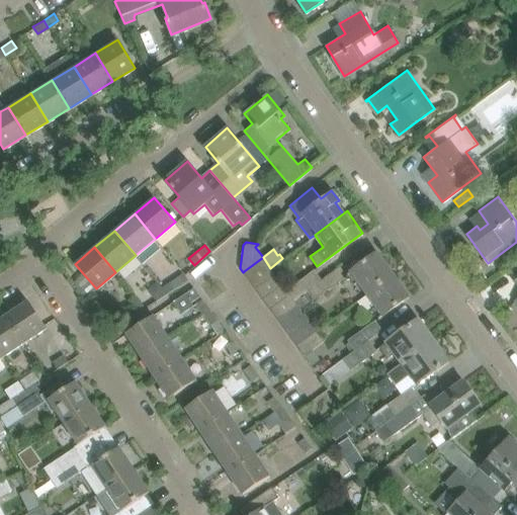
[(366,292),(393,273),(376,251),(346,273),(353,283),(358,280),(366,292)]
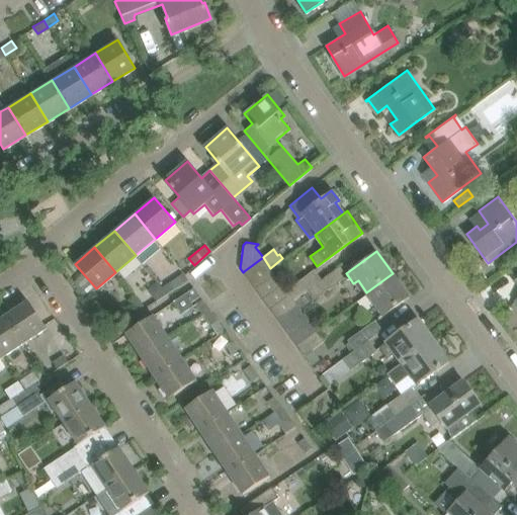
[(252,283),(271,269),(270,268),(263,257),(244,271),(252,283)]
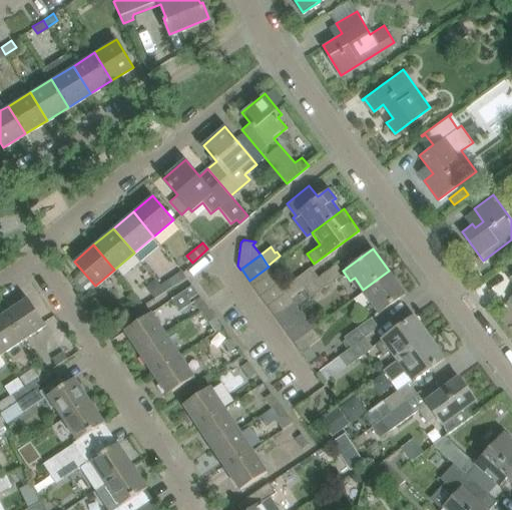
[(334,265),(318,277),(304,287),(311,297),(341,275),(334,265)]
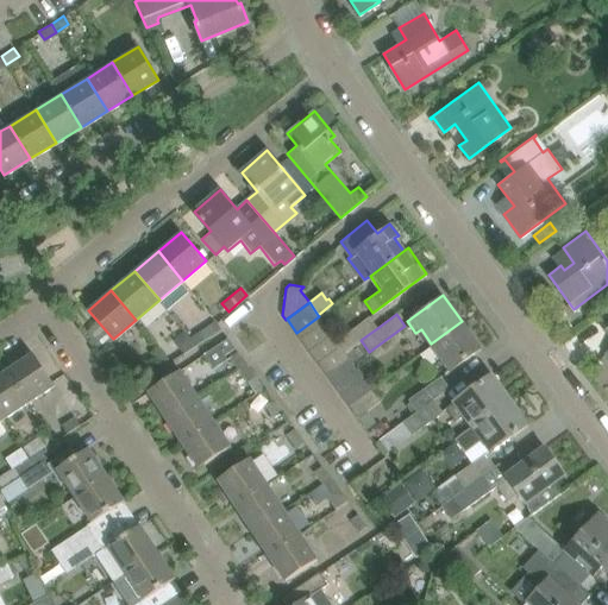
[(307,347),(330,331),(319,316),(296,333),(307,347)]
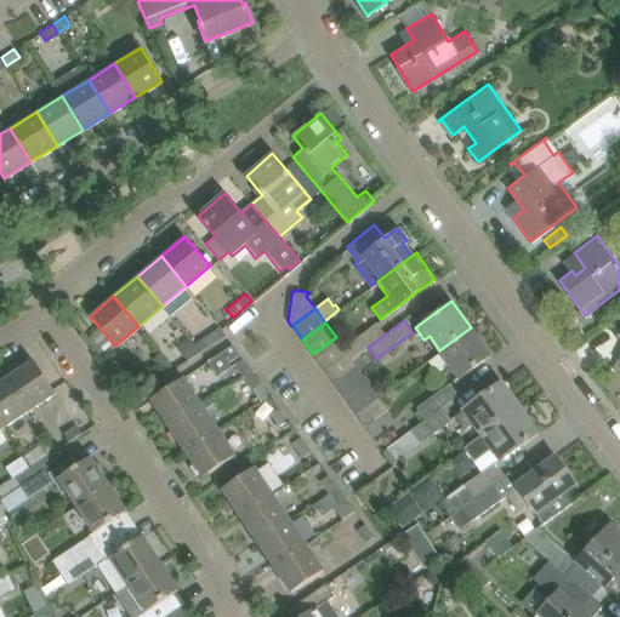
[(368,347),(385,335),(376,323),(343,347),(346,350),(352,359),(368,347)]
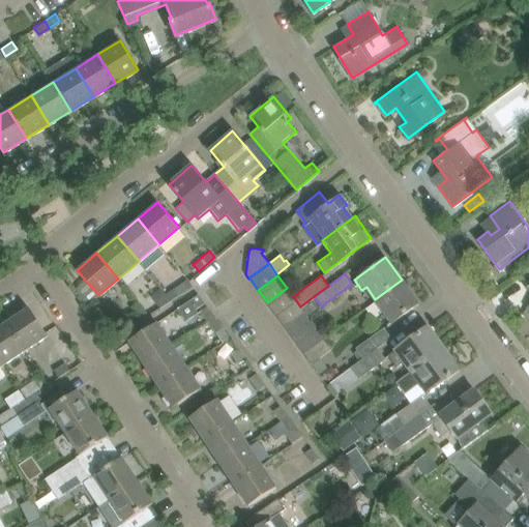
[(418,302),(402,280),(375,299),(384,312),(380,315),(387,324),(418,302)]
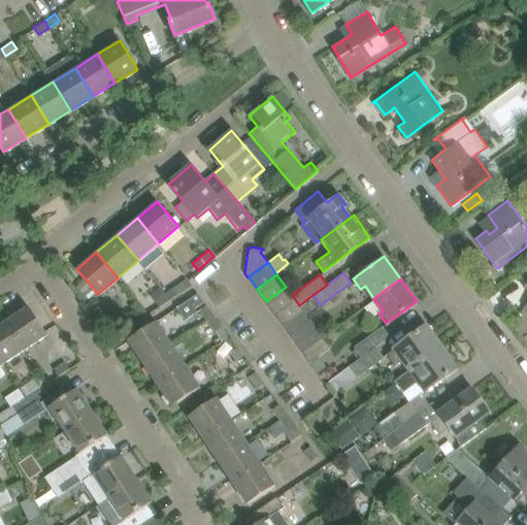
[(174,284),(164,291),(168,298),(179,291),(174,284)]
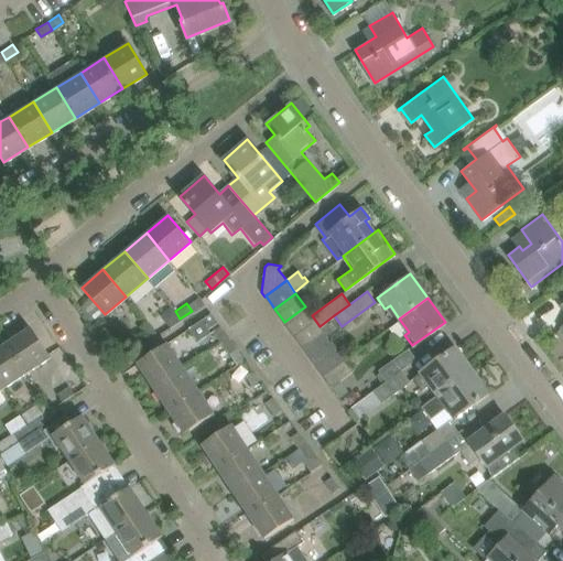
[(293,334),(314,319),(312,315),(305,306),(284,322),(293,334)]
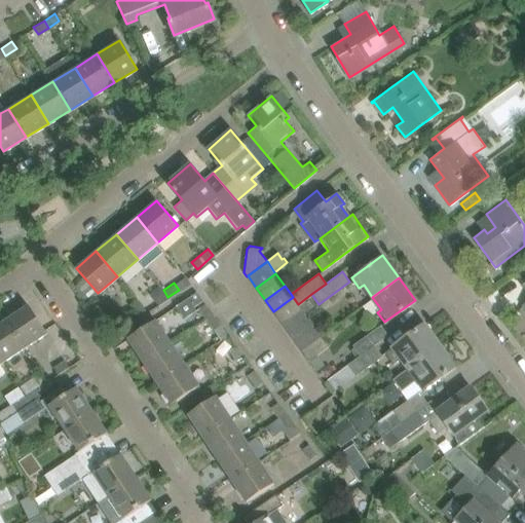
[(157,304),(167,297),(163,290),(152,297),(157,304)]
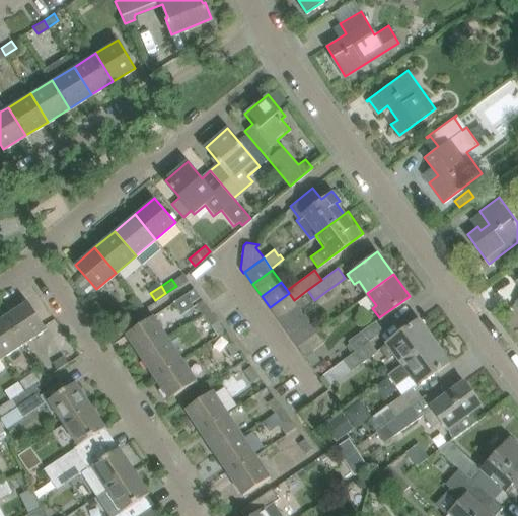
[(194,289),(172,303),(180,315),(192,308),(190,304),(200,298),(194,289)]
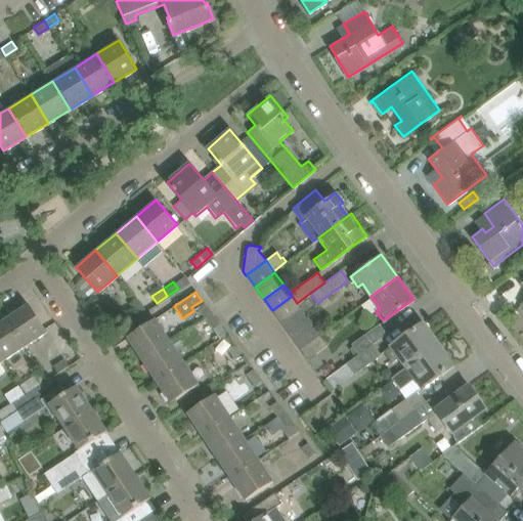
[(301,308),(297,303),(292,296),(272,310),(281,322),(301,308)]
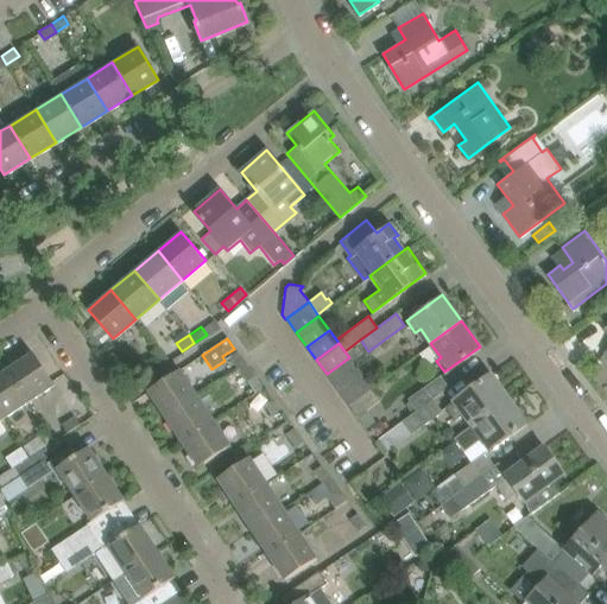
[(152,372),(171,358),(165,350),(163,351),(157,344),(149,350),(155,357),(145,363),(152,372)]
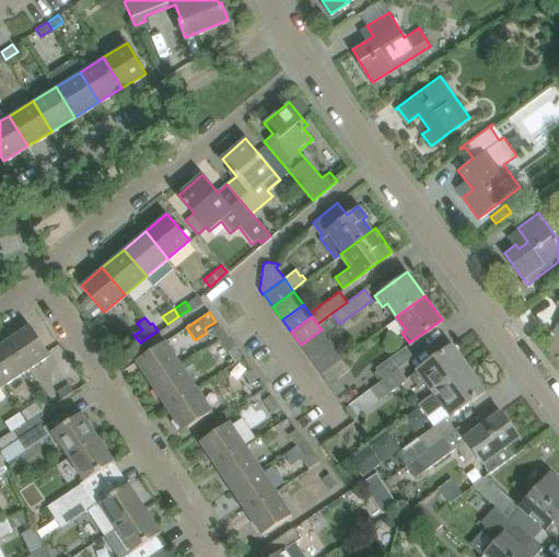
[(226,333),(218,322),(210,328),(218,339),(226,333)]
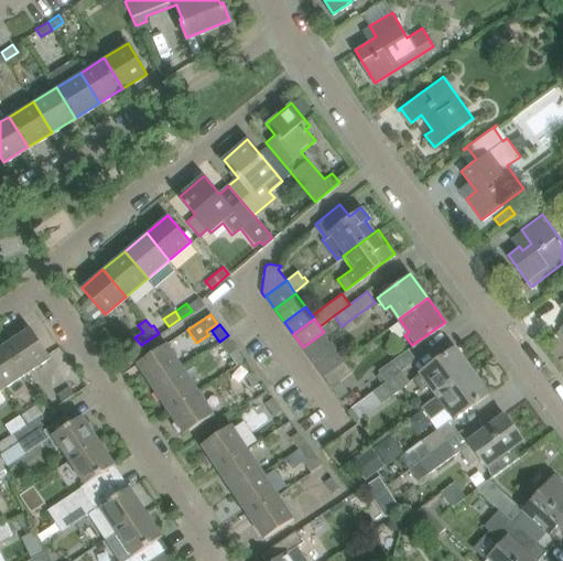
[(26,371),(50,356),(31,326),(7,342),(26,371)]
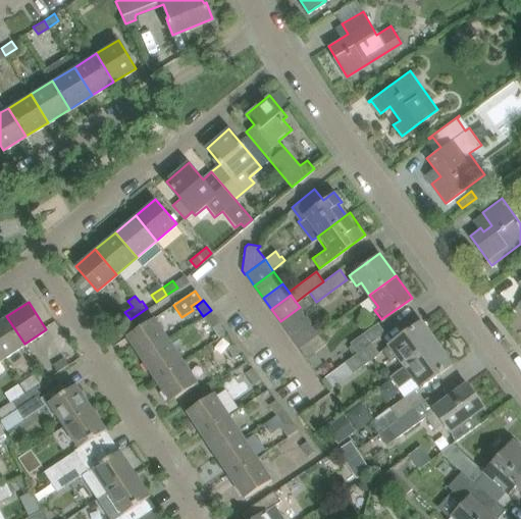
[(289,333),(309,318),(300,307),(280,321),(289,333)]
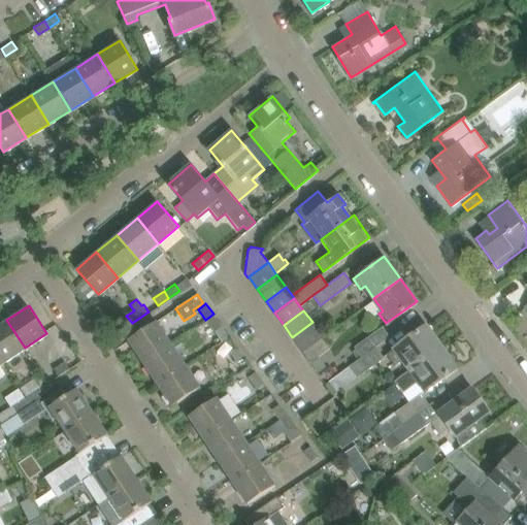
[(221,324),(213,314),(205,320),(213,330),(221,324)]
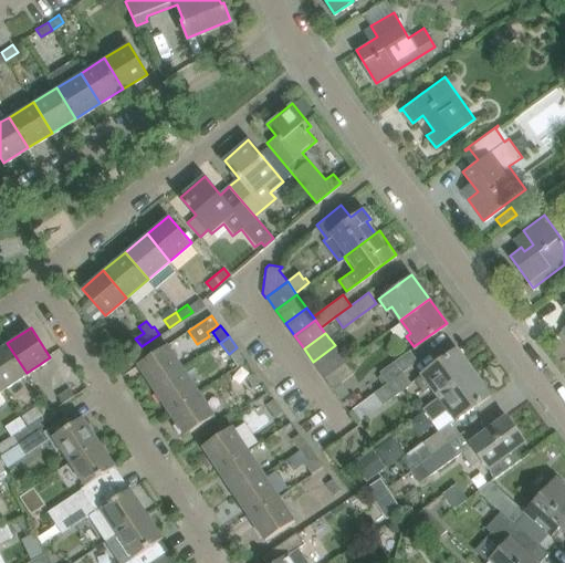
[(27,373),(7,343),(0,347),(0,385),(2,389),(27,373)]
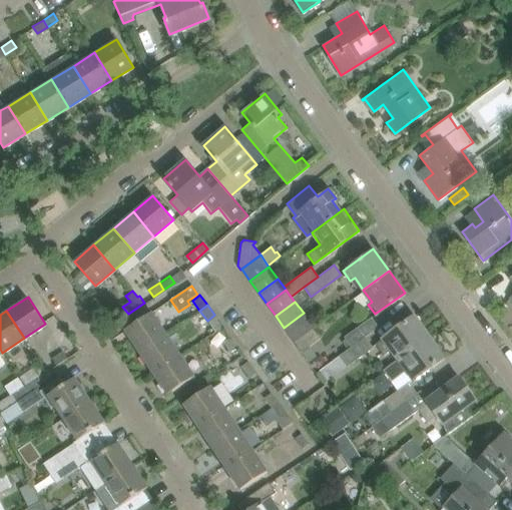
[(165,333),(151,311),(124,329),(138,351),(165,333)]
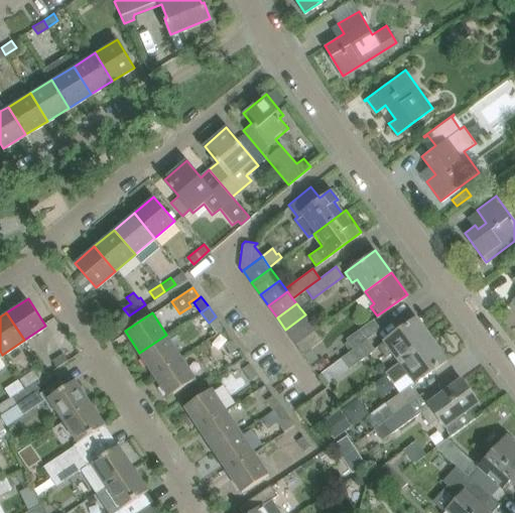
[(313,327),(305,314),(285,330),(294,341),(313,327)]
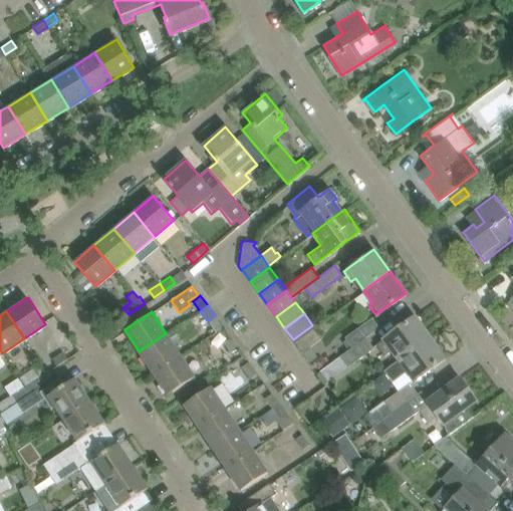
[(399,360),(430,336),(415,315),(375,343),(385,355),(392,350),(399,360)]
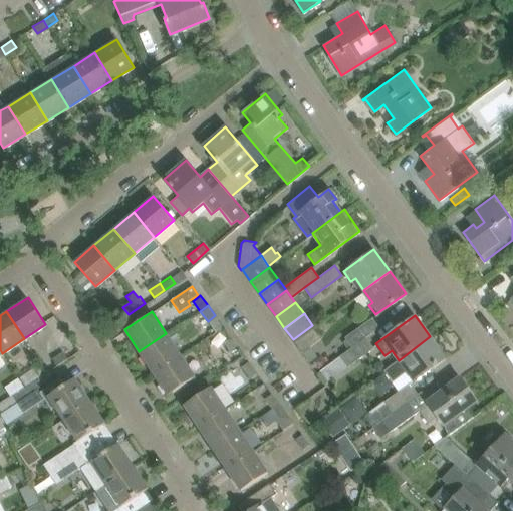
[(351,346),(365,336),(378,326),(371,316),(344,336),(351,346)]
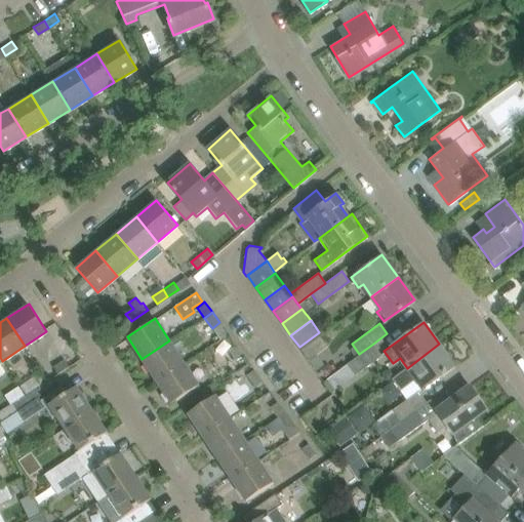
[(328,345),(319,332),(299,347),(309,359),(328,345)]
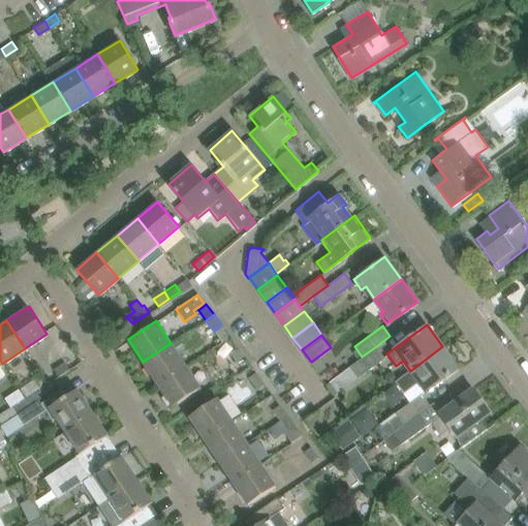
[(185,365),(171,343),(143,362),(157,383),(185,365)]
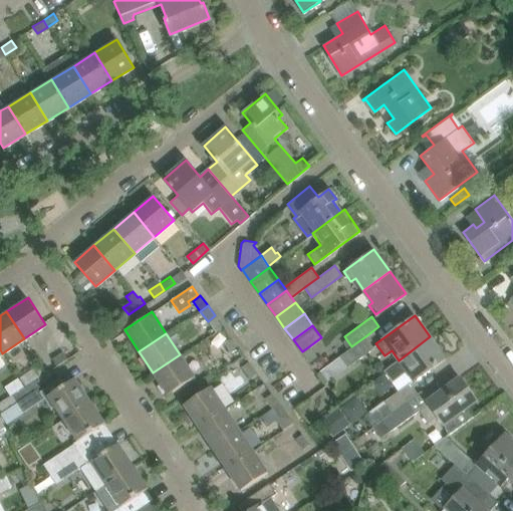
[(238,347),(230,336),(223,341),(231,352),(238,347)]
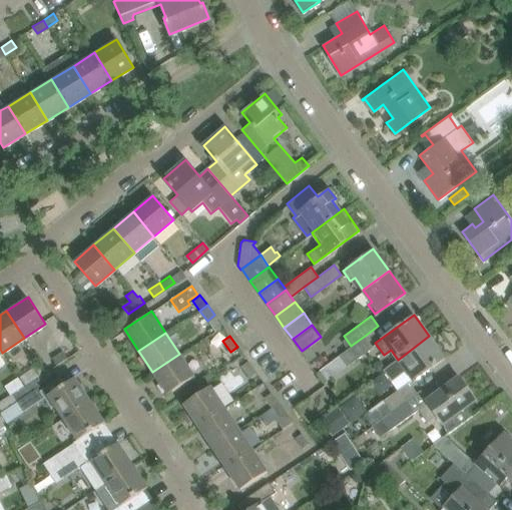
[(373,347),(365,336),(351,346),(339,354),(348,366),(373,347)]
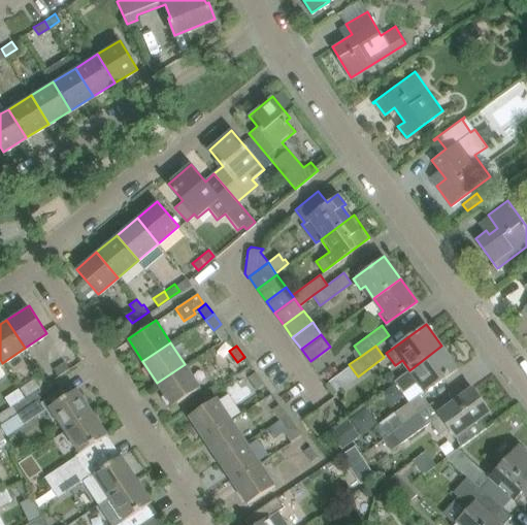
[(425,391),(457,367),(441,346),(409,370),(395,381),(403,392),(418,382),(425,391)]
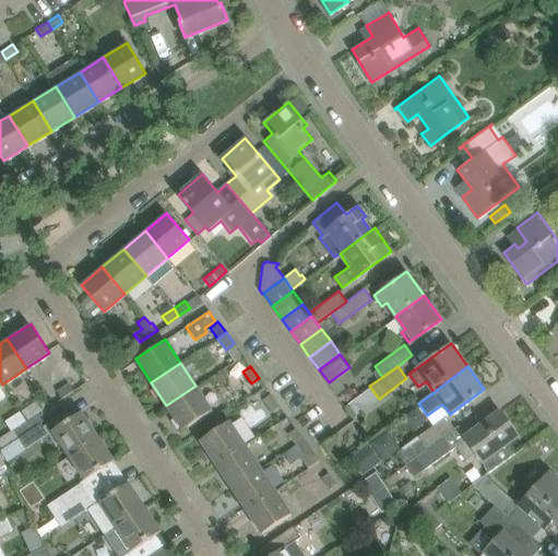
[(69,381),(57,389),(61,397),(73,389),(69,381)]
